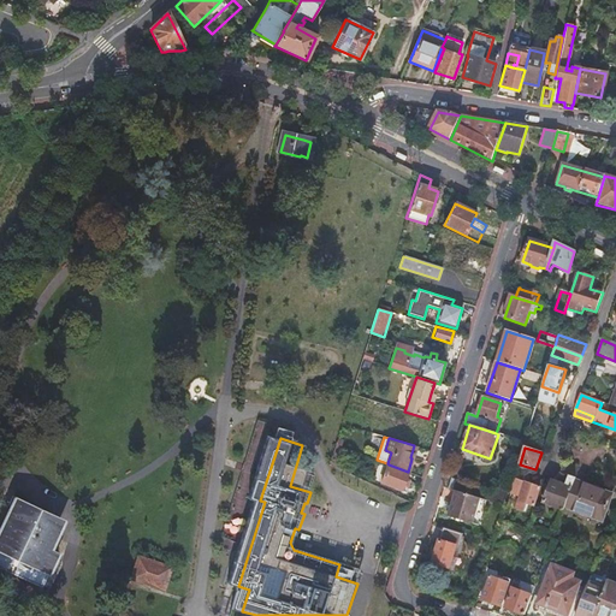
[(389,465),(388,463),(381,483),(402,490),(408,472),(389,465)]
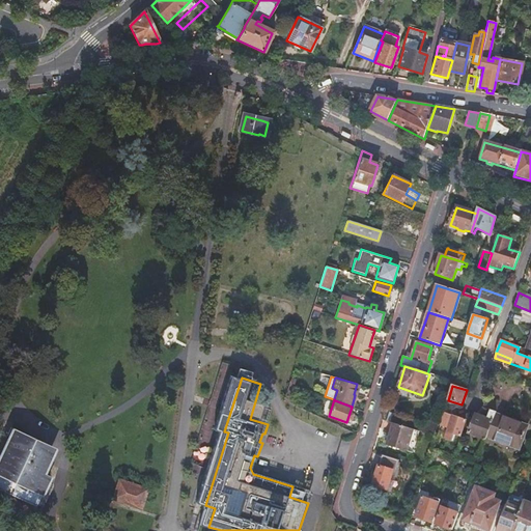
[(486,400),(483,408),(497,413),(500,406),(486,400)]
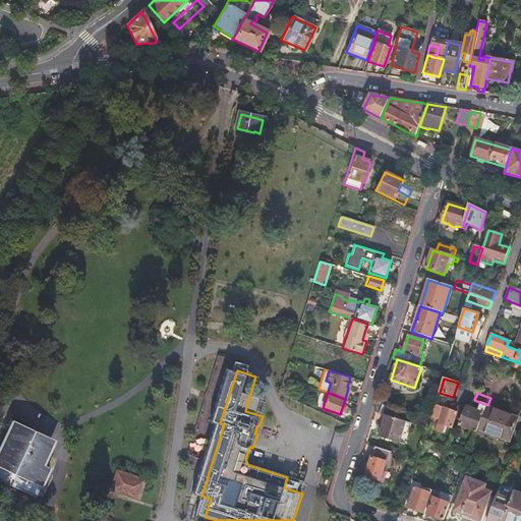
[(474,400),(471,408),(467,407),(466,409),(465,413),(462,421),(460,426),(477,432),(477,430),(487,405),(474,400)]
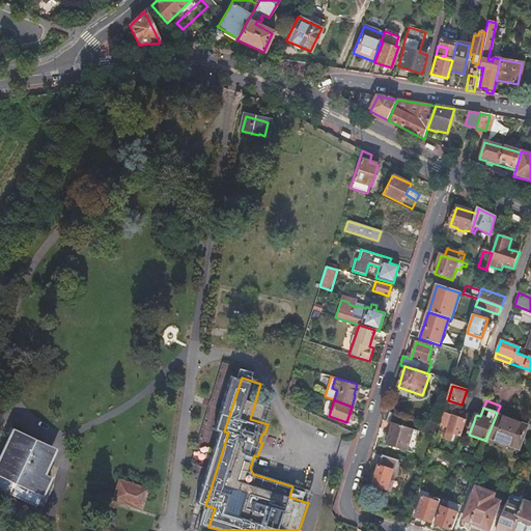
[(443,413),(440,425),(449,428),(445,439),(452,442),(454,436),(460,438),(466,421),(443,413)]
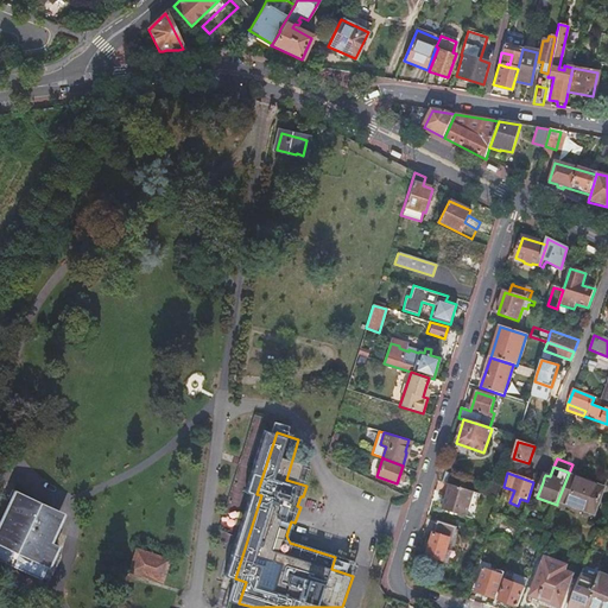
[(606,487),(569,473),(557,502),(595,515),(606,487)]
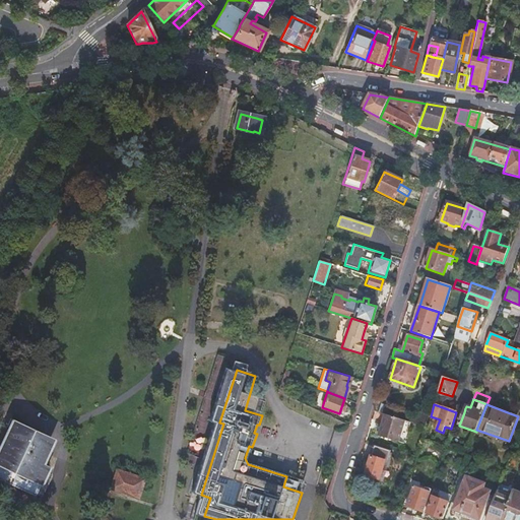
[(421,407),(419,413),(417,417),(406,413),(382,405),(379,413),(386,415),(403,421),(410,424),(425,428),(431,410),(421,407)]
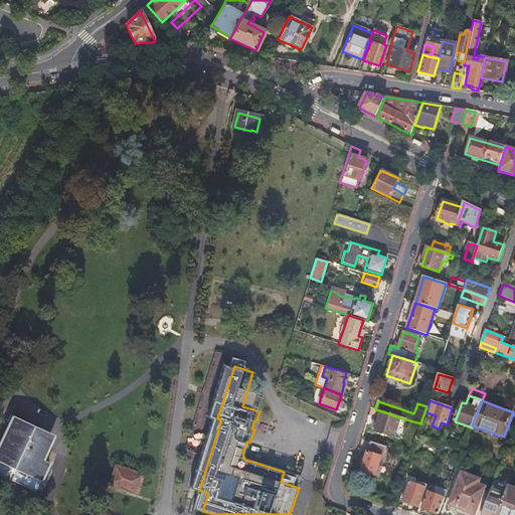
[(399,417),(382,411),(377,424),(379,425),(376,433),(394,439),(395,437),(400,438),(406,419),(399,417)]
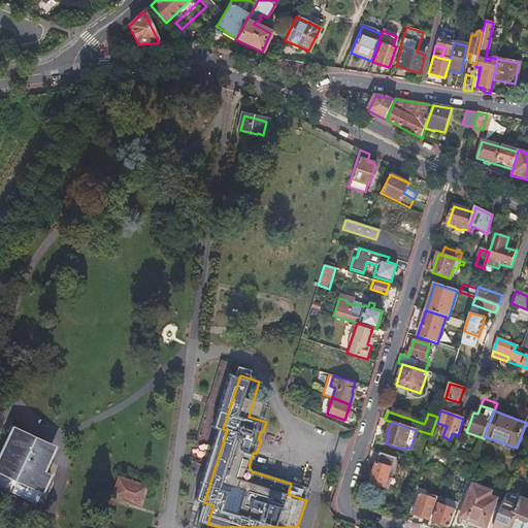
[(0,458),(3,460),(15,434),(27,440),(28,437),(12,430),(0,458)]
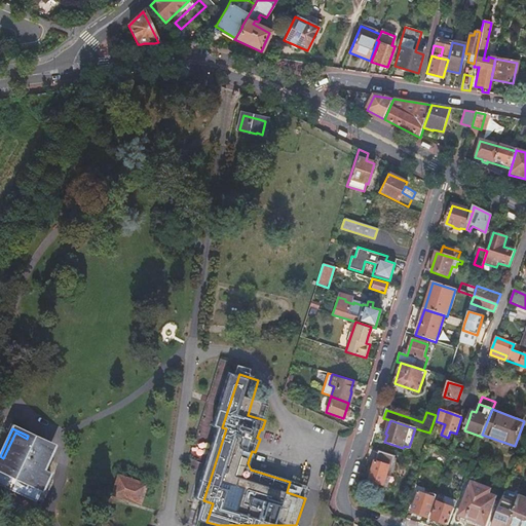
[(15,433),(3,458),(0,464),(0,485),(35,501),(41,488),(47,491),(51,482),(46,480),(48,475),(39,471),(48,448),(27,439),(15,433)]
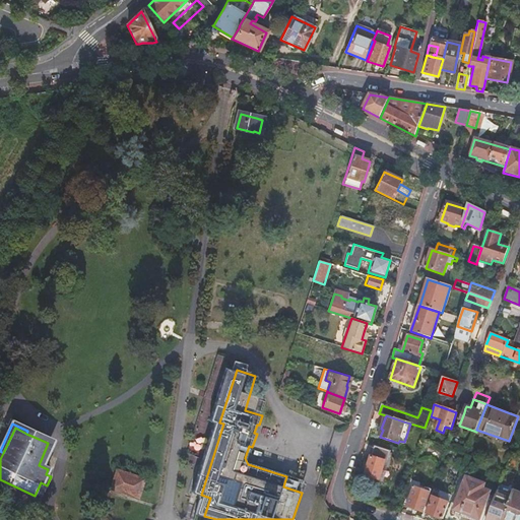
[(388,451),(375,447),(366,475),(379,479),(388,451)]
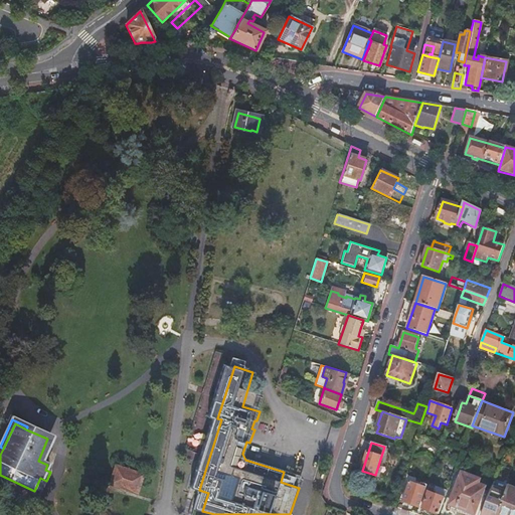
[(455,443),(453,448),(463,452),(465,447),(455,443)]
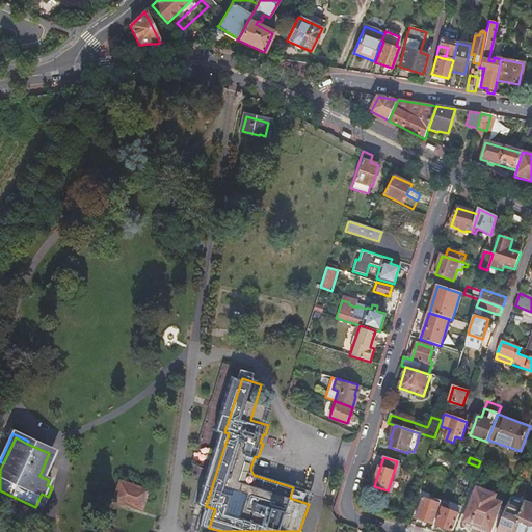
[(425,469),(414,466),(411,472),(423,476),(425,469)]
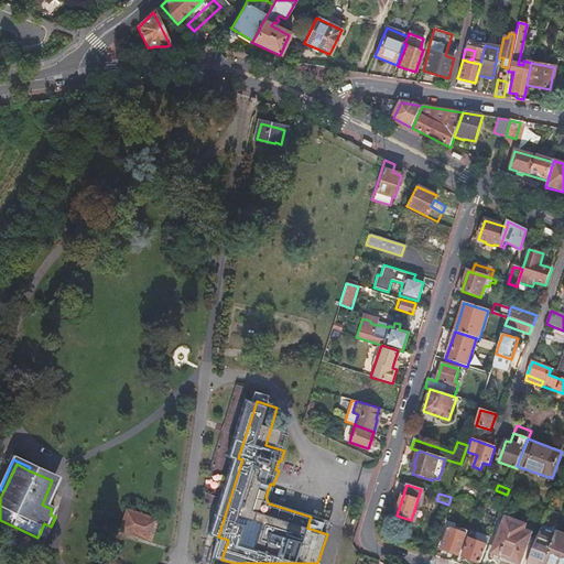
[(155,519),(127,510),(120,531),(150,540),(155,519)]
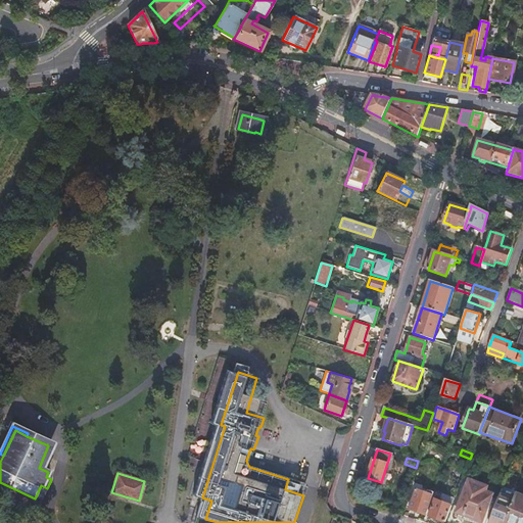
[(487,487),(468,480),(458,509),(465,512),(463,517),(479,522),(481,522),(492,495),(485,492),(487,487)]
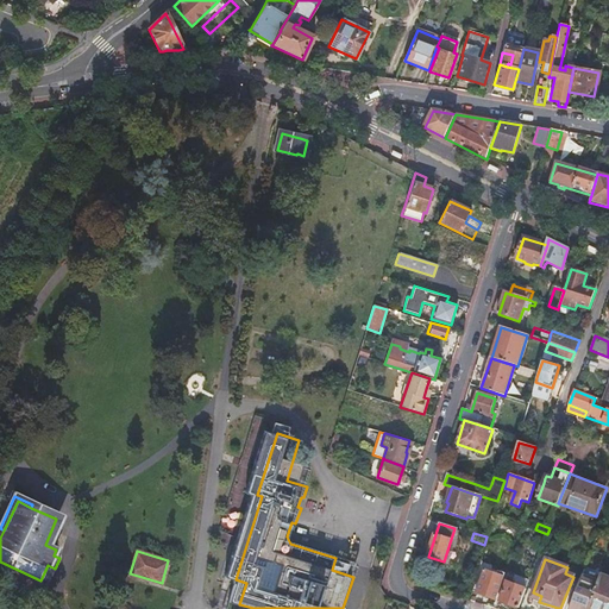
[(496,601),(503,577),(484,571),(476,594),(496,601)]
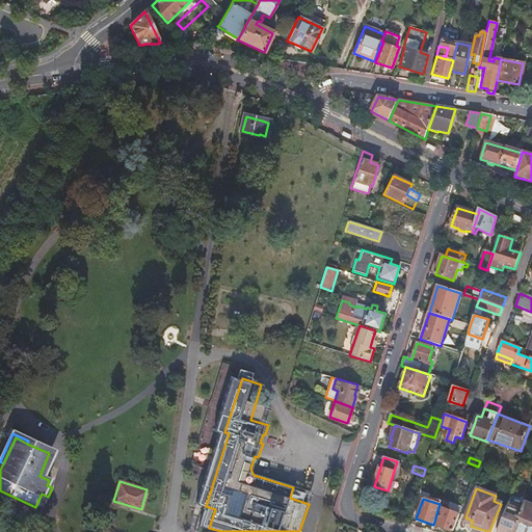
[(531,531),(531,505),(524,502),(513,531),(512,531),(531,531)]
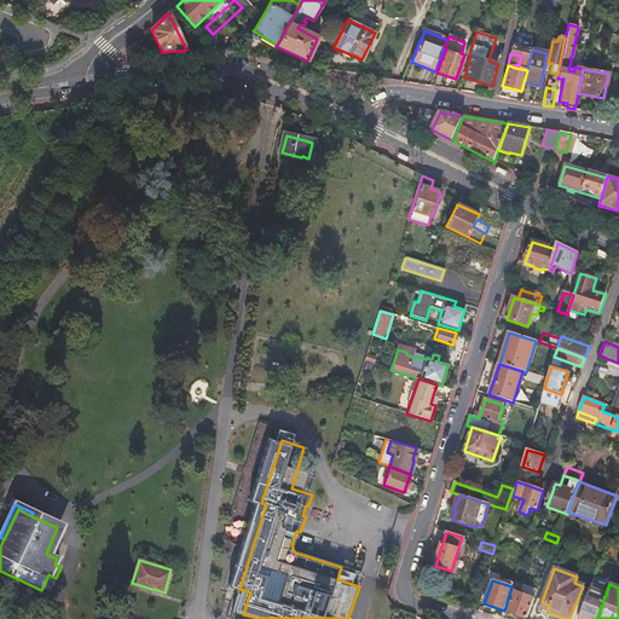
[(534,599),(538,591),(524,586),(521,591),(528,594),(527,597),(534,599)]
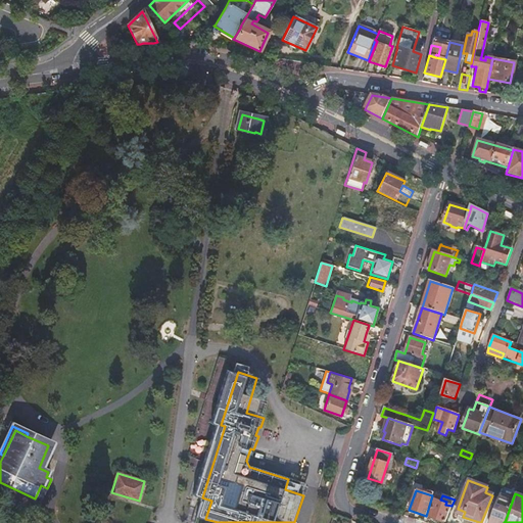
[(445,522),(452,506),(445,505),(435,501),(429,517),(445,522)]
